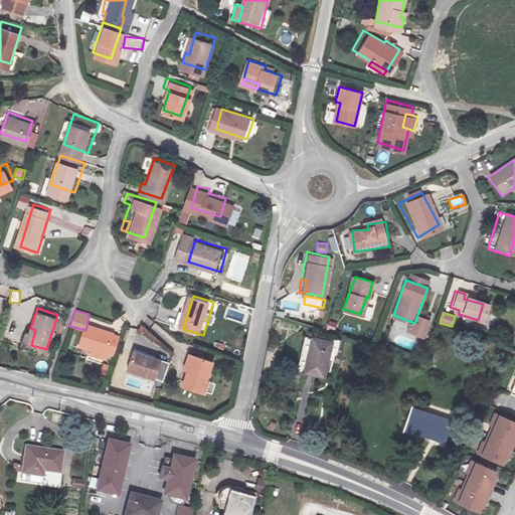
[(434,322),(417,315),(414,323),(414,326),(410,326),(407,333),(410,336),(424,341),(434,322)]
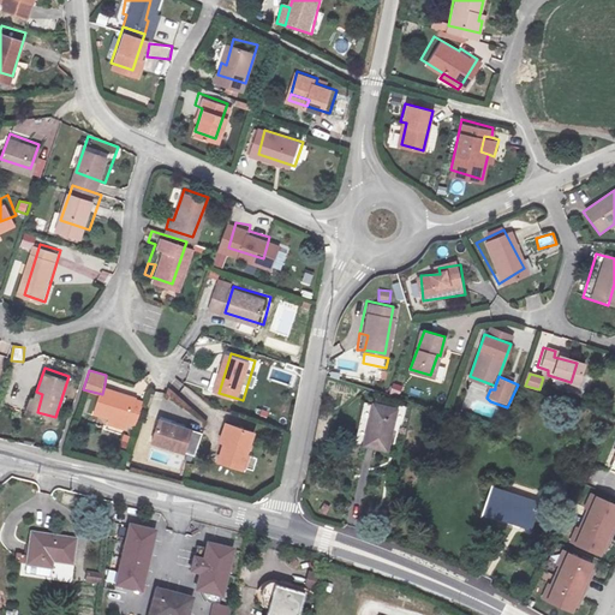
[(97,408),(138,422),(145,399),(105,384),(102,394),(97,408)]
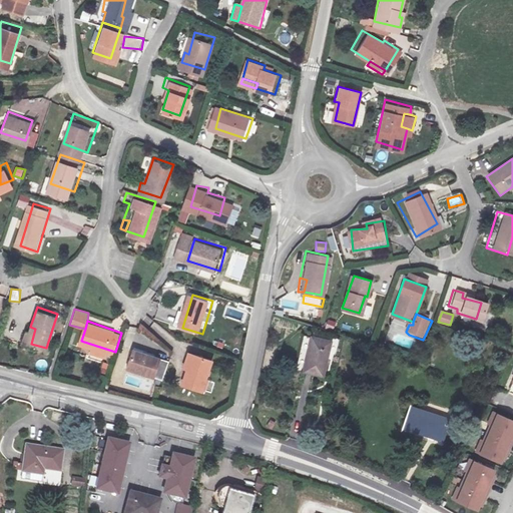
[(35,329),(30,327),(24,325),(19,341),(31,344),(35,329)]
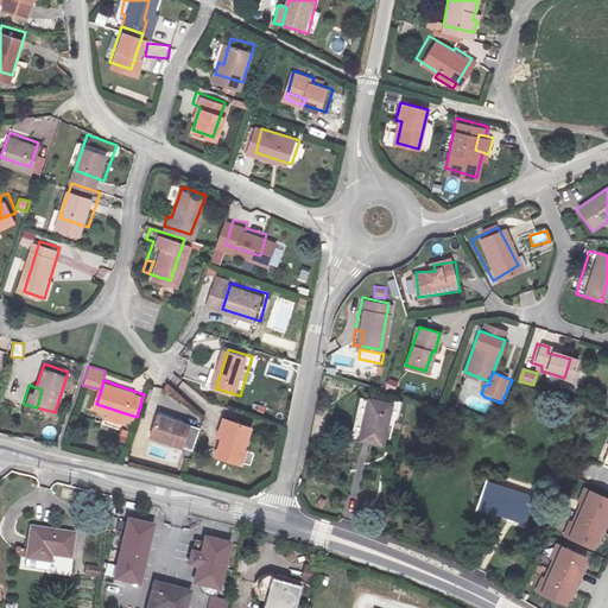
[(394,406),(373,401),(363,442),(386,448),(394,406)]
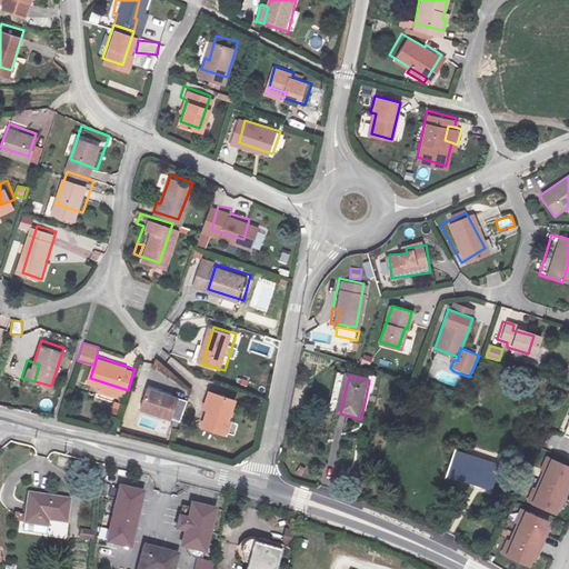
[(180,393),(150,385),(143,406),(173,415),(180,393)]
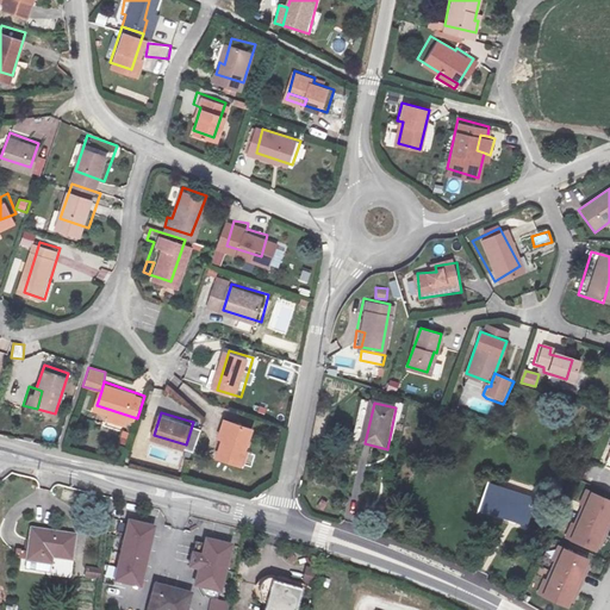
[(257,428),(235,421),(225,458),(248,464),(257,428)]
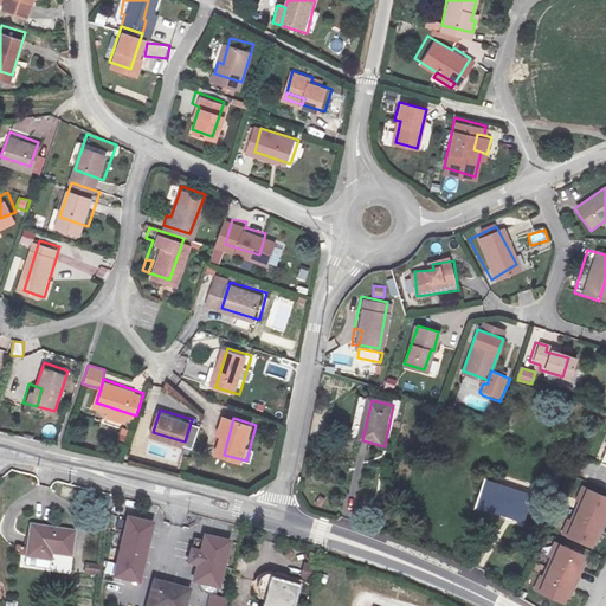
[(565,536),(585,489),(579,487),(573,501),(575,502),(567,522),(565,521),(559,534),(565,536)]
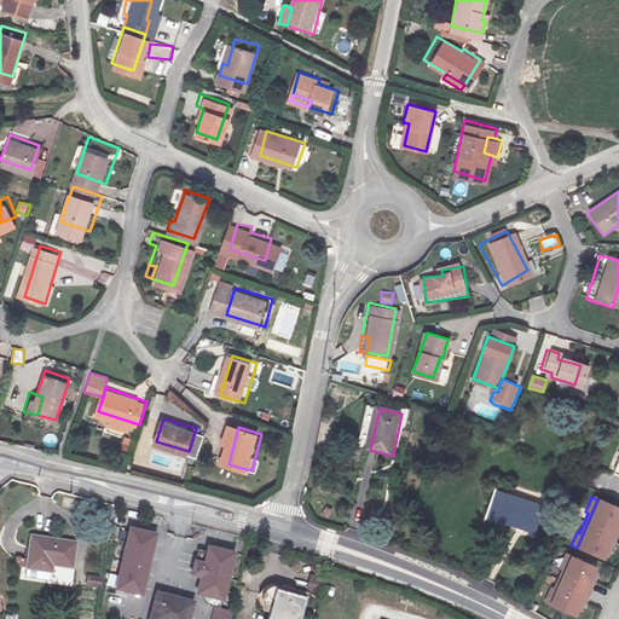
[(618,512),(618,508),(597,499),(577,548),(600,557),(603,551),(606,544),(609,544),(618,525),(614,524),(618,515),(618,512)]
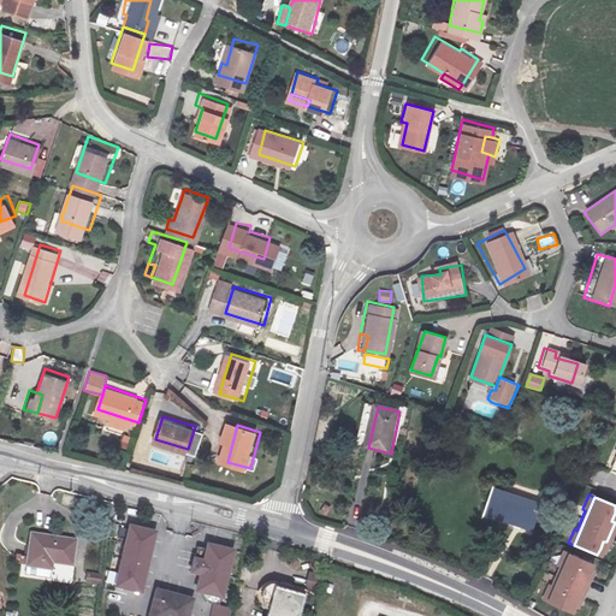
[(543,545),(549,529),(490,509),(481,534),(527,550),(529,540),(543,545)]
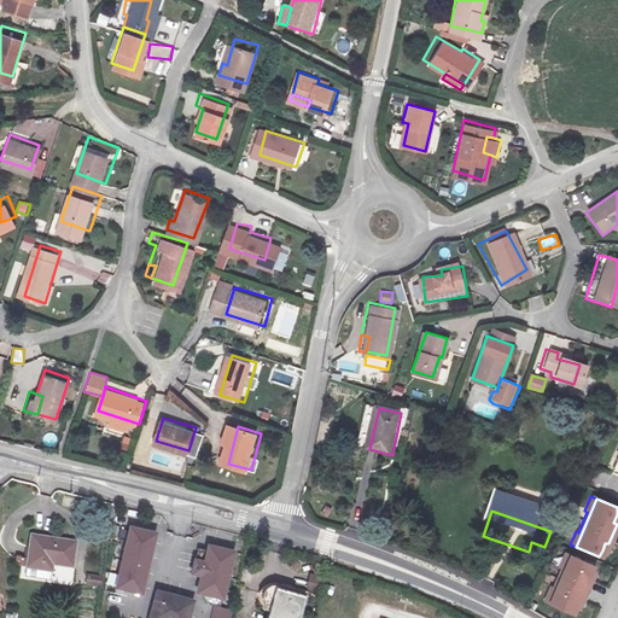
[(144,592),(156,532),(128,525),(114,588),(144,592)]
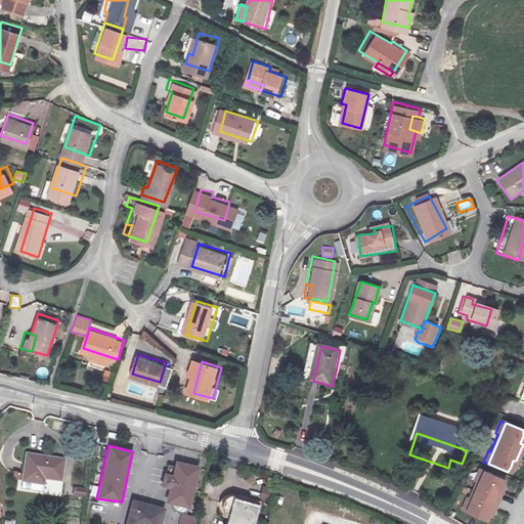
[(42,482),(46,461),(8,453),(3,480),(17,483),(18,478),(42,482)]
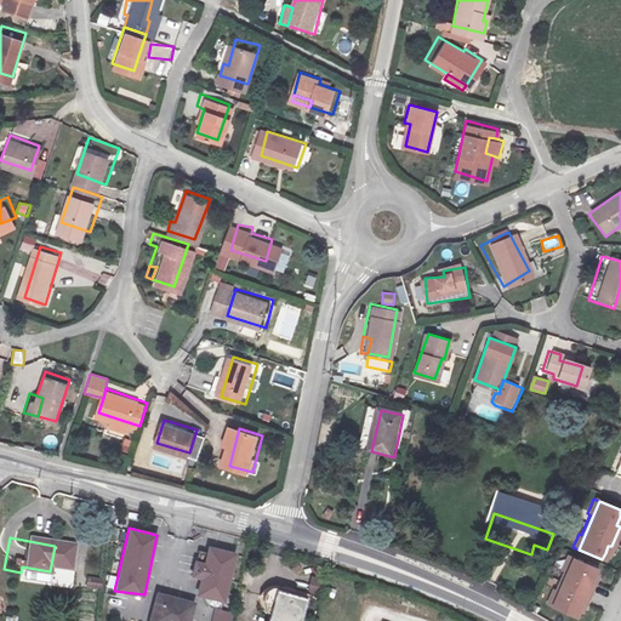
[(238,554),(209,547),(205,562),(195,562),(193,577),(200,580),(197,594),(224,602),(238,554)]
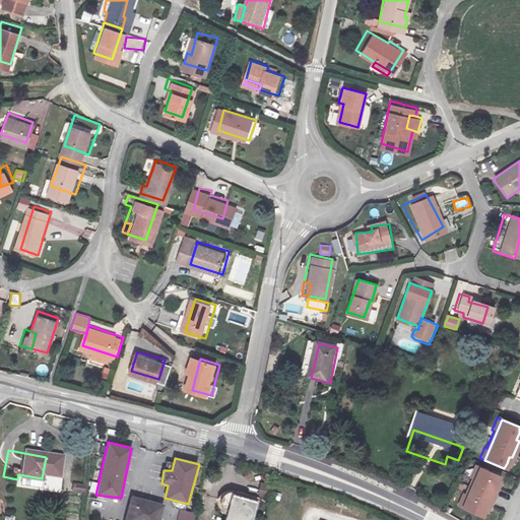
[(462,507),(481,468),(477,465),(471,477),(473,478),(465,495),(463,495),(458,505),(462,507)]
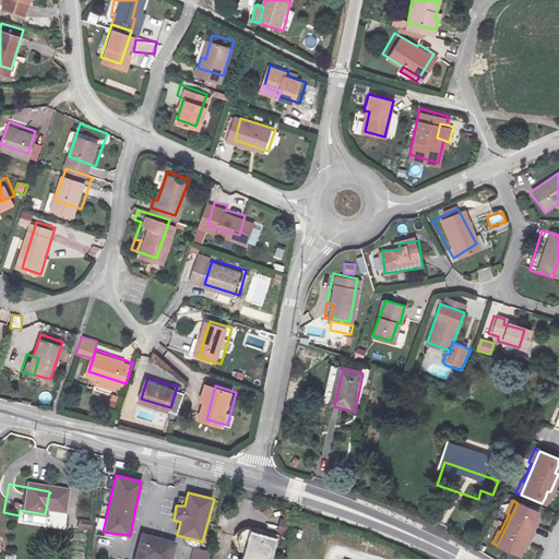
[(538,513),(518,503),(497,545),(518,555),(520,550),(524,543),(526,544),(535,526),(533,526),(537,516),(538,513)]
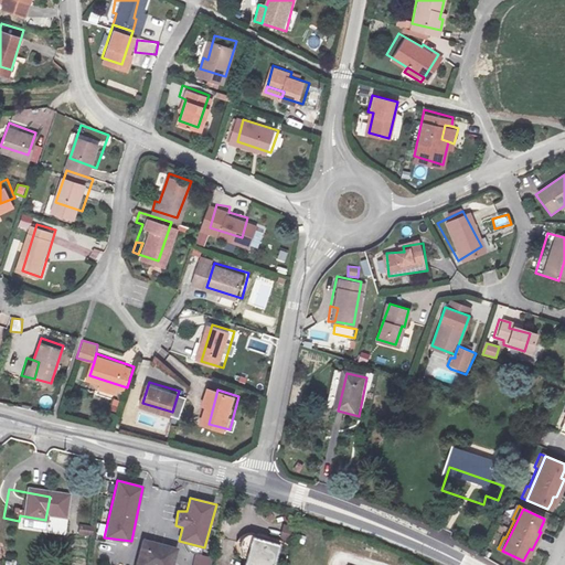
[(93,537),(94,528),(80,525),(77,535),(93,537)]
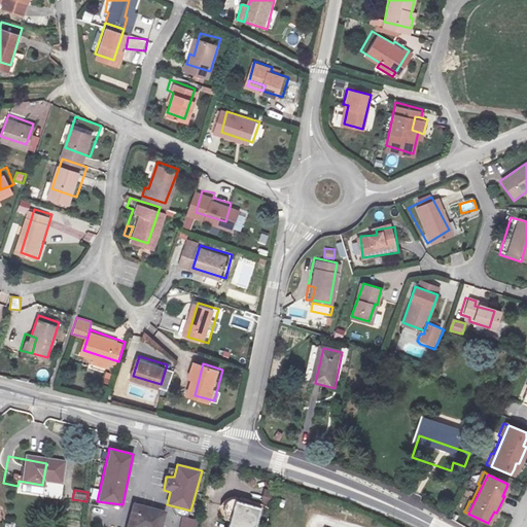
[(236,526),(241,511),(218,502),(214,503),(209,507),(209,515),(213,519),(210,526),(236,526)]
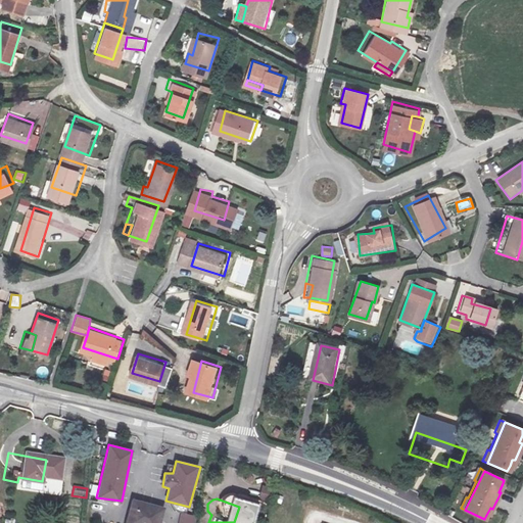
[(141,522),(144,511),(115,503),(109,522),(141,522)]
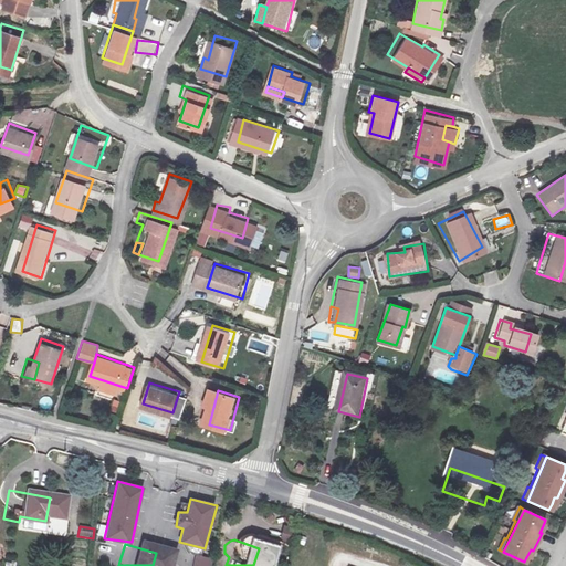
[(209,565),(211,561),(196,556),(194,565),(209,565)]
